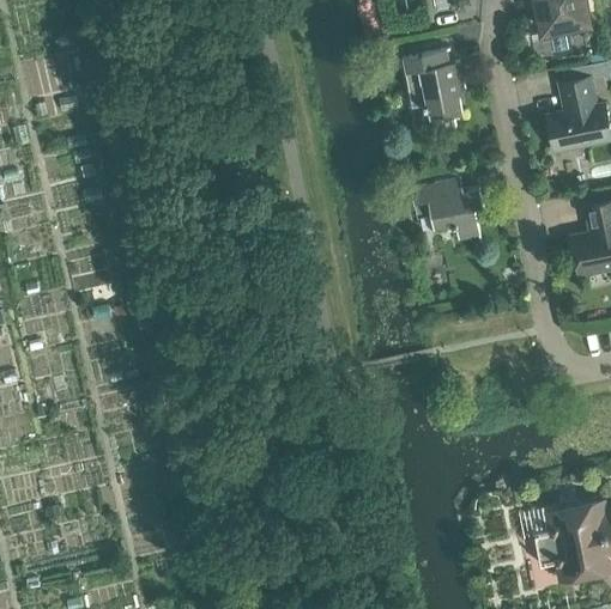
[(534,0),(536,1),(538,1),(540,13),(538,13),(542,32),(548,31),(551,55),(570,52),(566,31),(579,29),(581,25),(587,24),(586,18),(588,14),(586,1),(582,0),(534,0)]
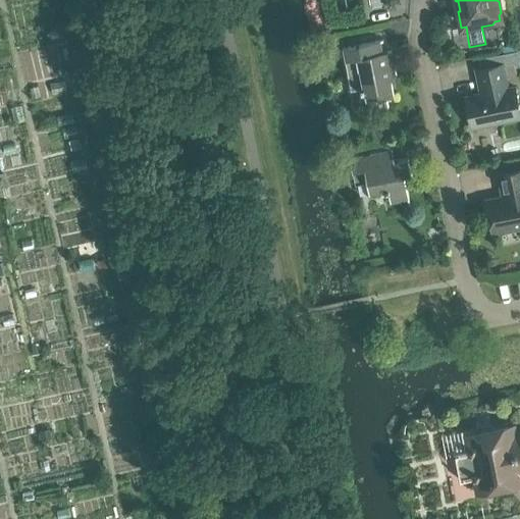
[(381,42),(342,50),(350,93),(359,91),(360,94),(362,94),(364,104),(393,98),(386,70),(393,69),(390,53),(383,54),(381,42)]
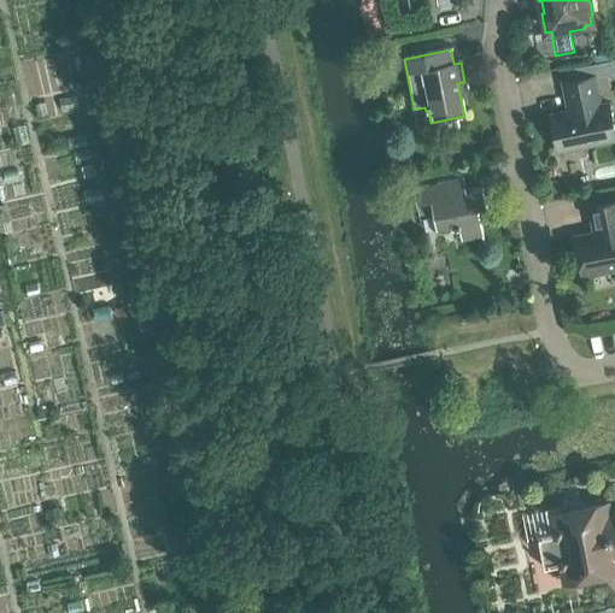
[(609,63),(595,66),(597,77),(611,75),(609,63)]
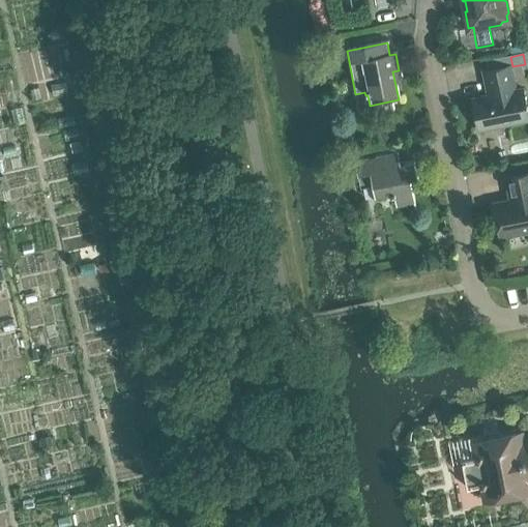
[(508,67),(488,71),(482,72),(487,91),(489,90),(490,96),(472,100),(478,130),(527,120),(521,90),(514,91),(508,67)]
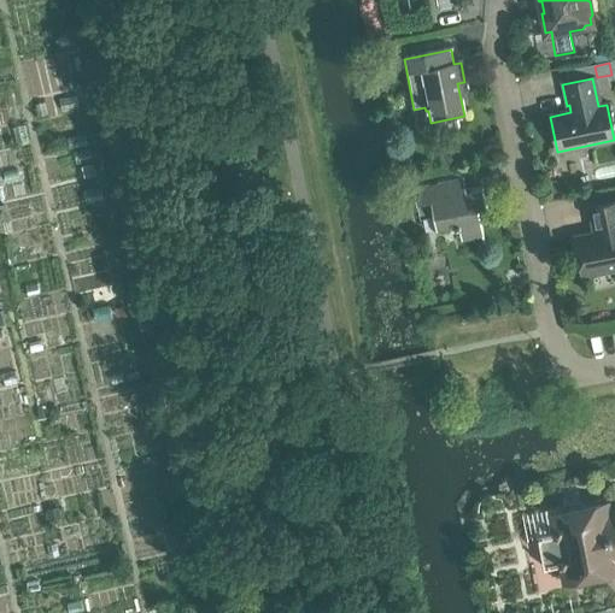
[(462,177),(413,187),(419,219),(433,217),(435,231),(454,228),(454,229),(458,229),(461,241),(481,237),(479,223),(487,222),(481,189),(464,192),(462,177)]
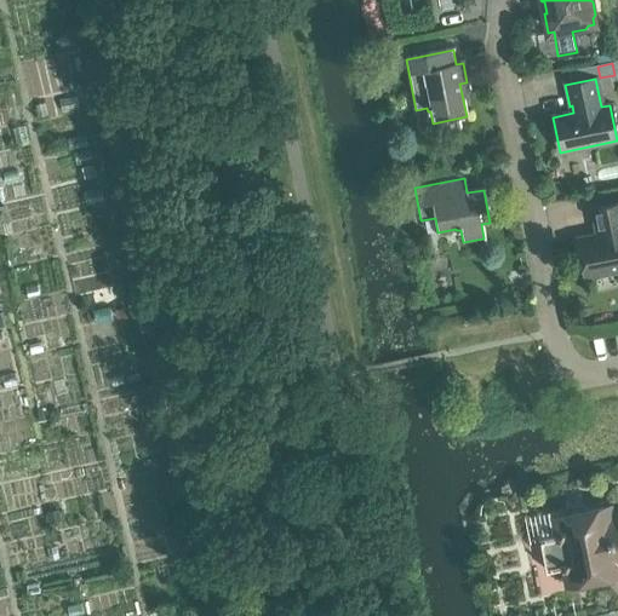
[(617,205),(591,211),(594,226),(596,226),(599,236),(576,240),(584,280),(617,271),(617,205)]
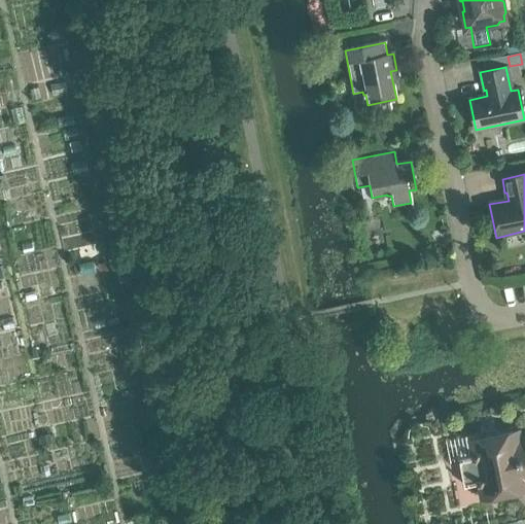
[(90,186),(80,188),(82,197),(91,195),(90,186)]
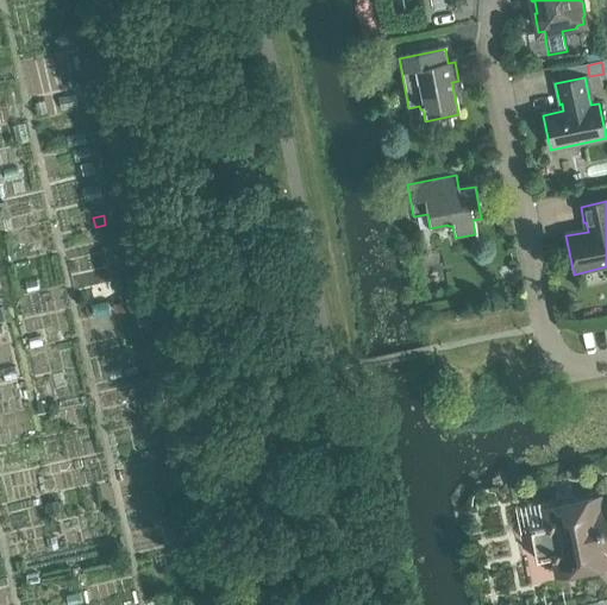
[(126,304),(113,307),(114,314),(129,312),(126,304)]
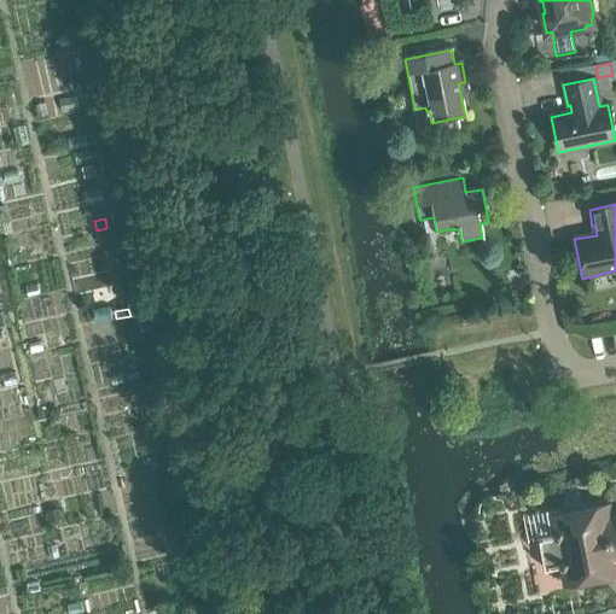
[(56,508),(45,510),(48,522),(59,519),(56,508)]
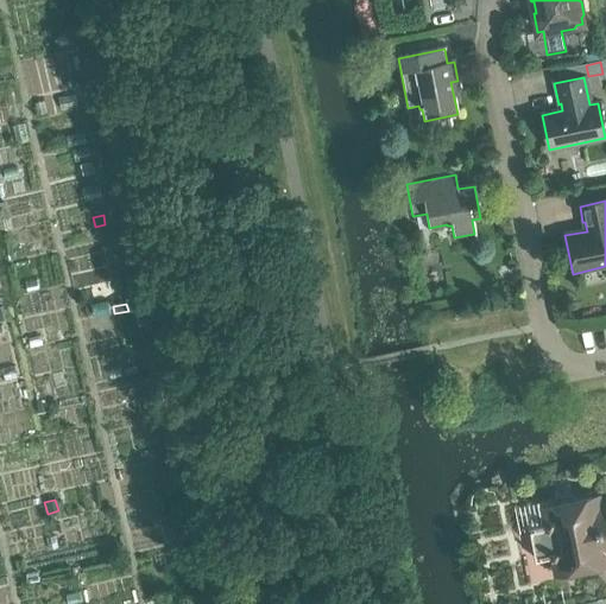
[(605,557),(605,503),(595,507),(594,501),(543,512),(547,527),(528,531),(535,561),(553,558),(556,573),(605,563),(605,559),(605,558),(605,557)]
